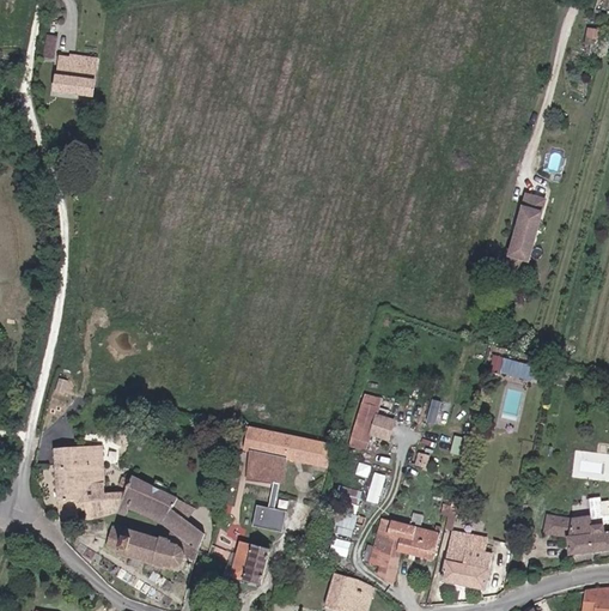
[(52,55),(56,34),(46,31),(42,53),(52,55)]
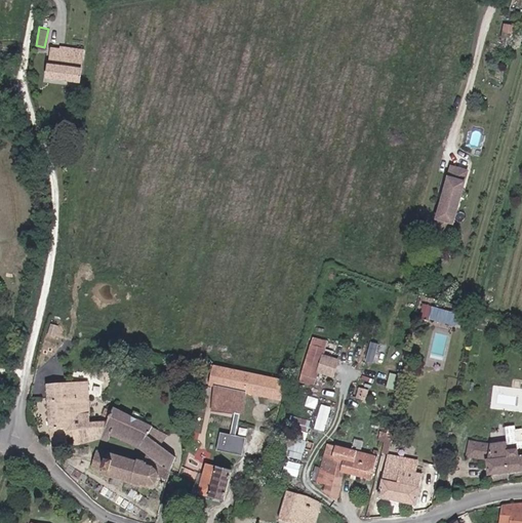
[(44,50),(72,55),(75,38),(55,34),(54,43),(46,41),(44,50)]
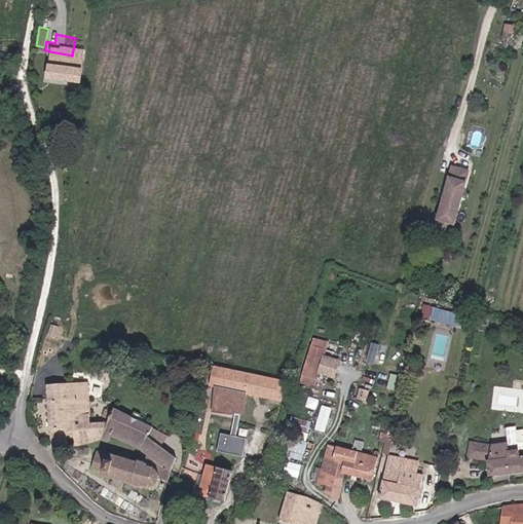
[(42,68),(70,73),(72,55),(44,50),(42,68)]
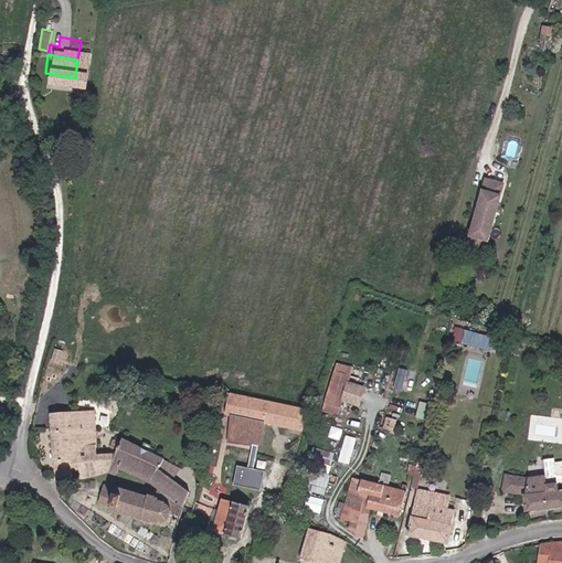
[(486,235),(500,180),(483,176),(468,231),(486,235)]
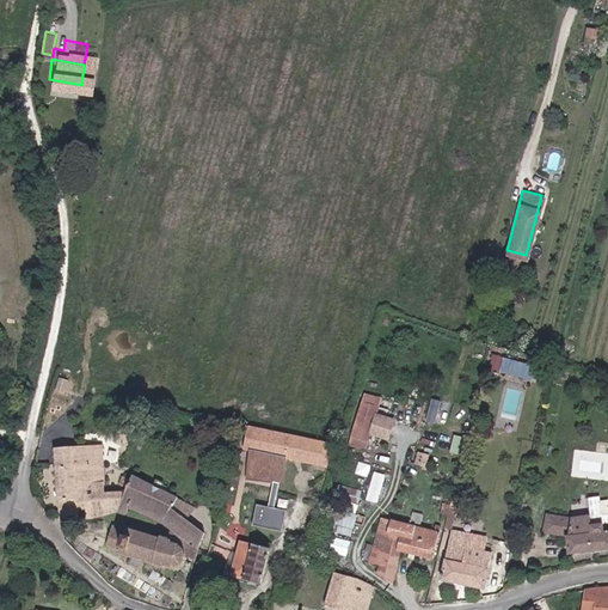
[(522,268),(526,255),(507,250),(503,262),(522,268)]
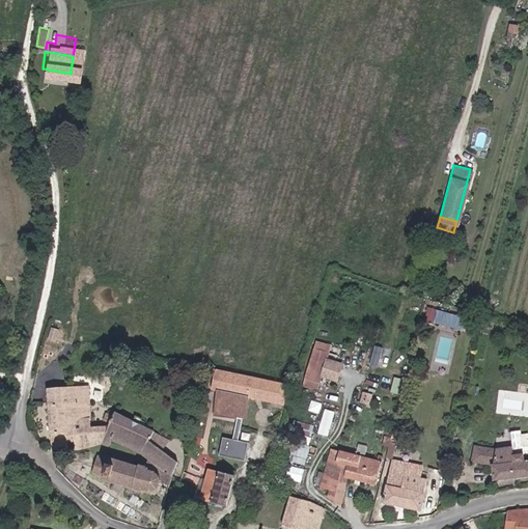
[(469,314),(462,313),(460,321),(467,323),(469,314)]
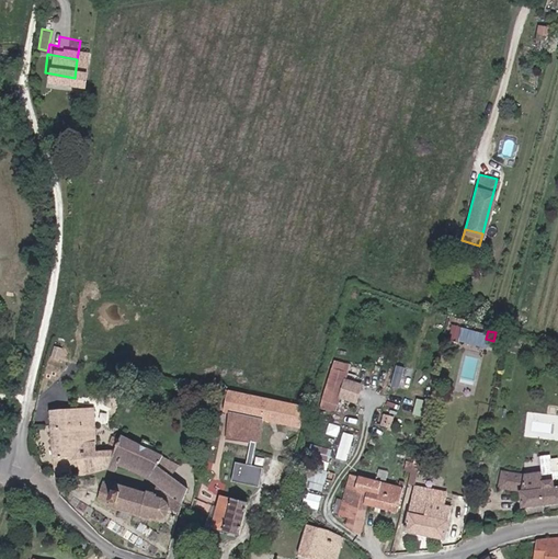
[(50,349),(60,354),(64,346),(54,341),(50,349)]
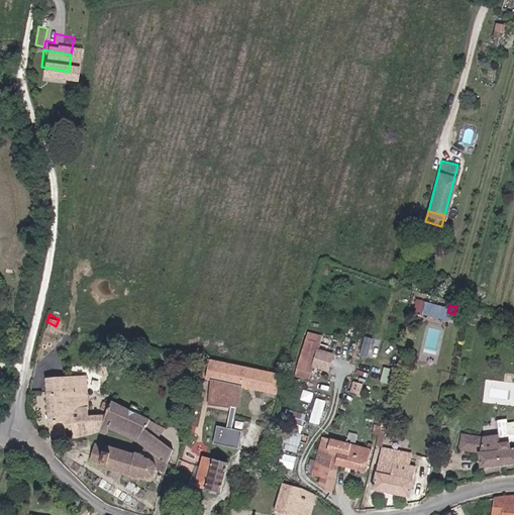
[(306,334),(293,378),(307,382),(320,338),(306,334)]
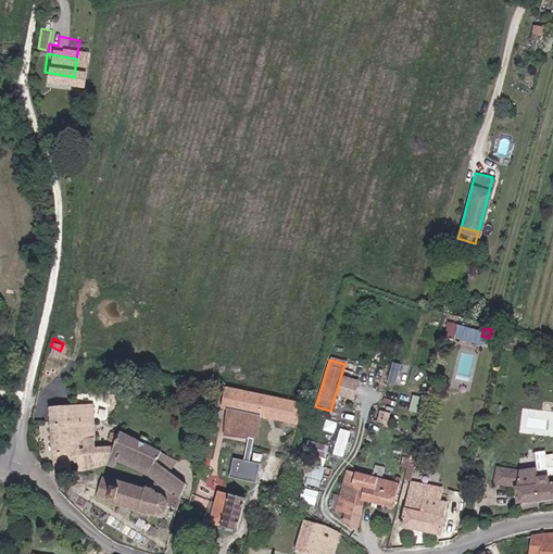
[(226,407),(224,435),(251,439),(247,461),(233,458),(228,477),(256,483),(260,462),(250,460),(255,439),(260,440),(261,415),(298,423),(303,401),(227,386),(218,405),(226,407)]
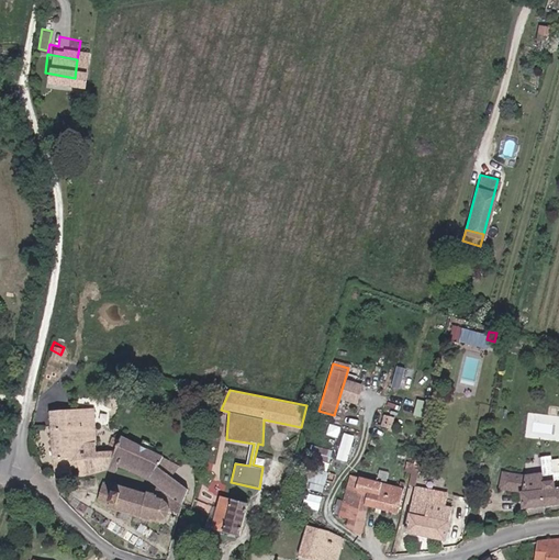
[(96,409),(49,411),(49,429),(44,429),(45,466),(58,467),(58,474),(88,476),(109,469),(113,450),(98,451),(96,409)]
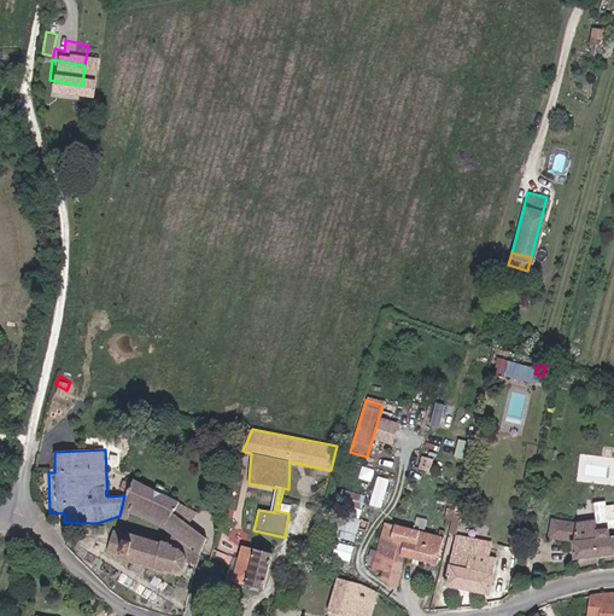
[(375,504),(386,477),(378,474),(367,499),(375,504)]
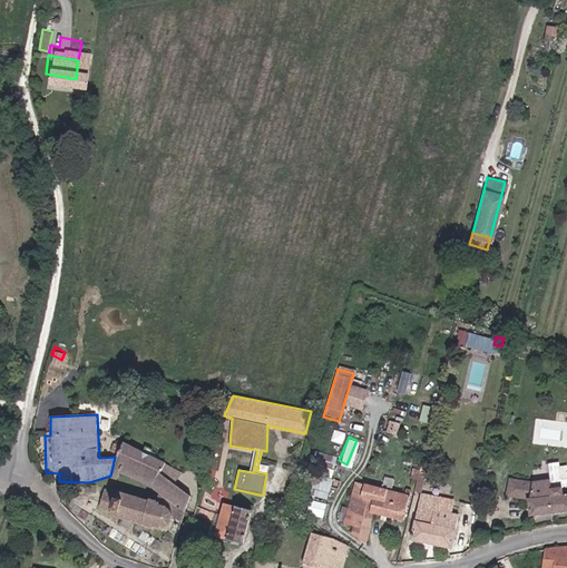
[(123,441),(115,457),(110,476),(118,480),(123,476),(153,488),(175,503),(172,518),(179,519),(188,496),(160,471),(165,462),(123,441)]
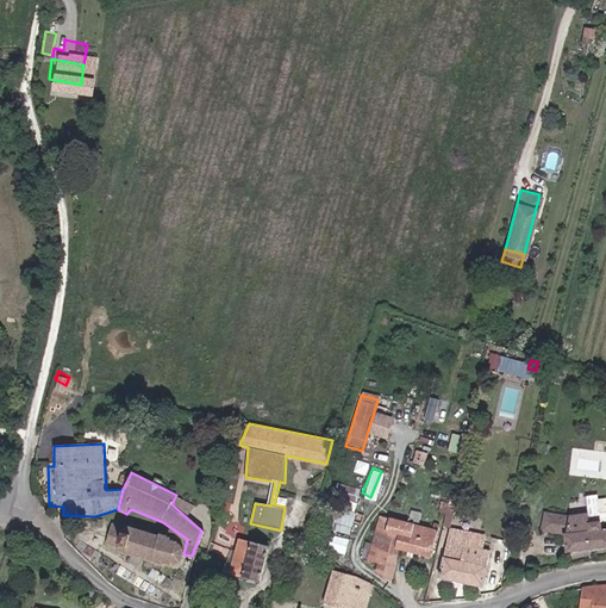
[(186,515),(195,521),(202,508),(193,503),(186,515)]
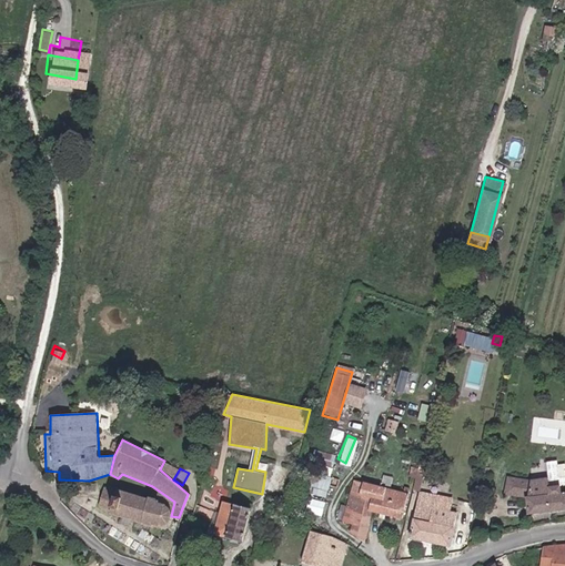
[(530,478),(510,475),(506,494),(524,497),(525,511),(564,507),(564,491),(558,492),(558,484),(550,484),(548,476),(530,478)]
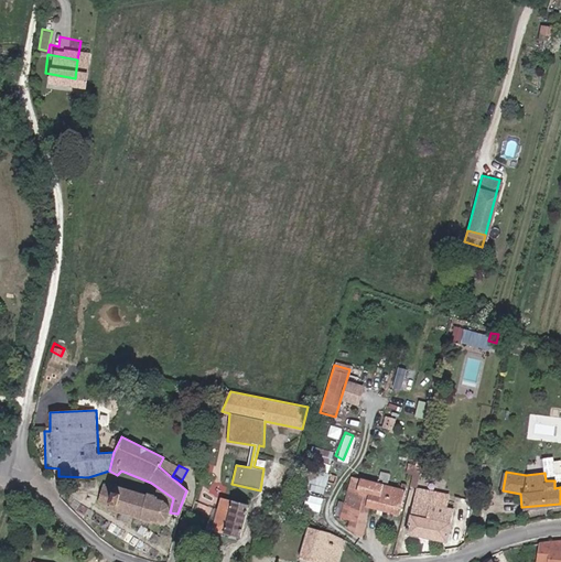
[(405,488),(352,477),(340,517),(348,526),(364,537),(370,508),(400,515),(405,488)]
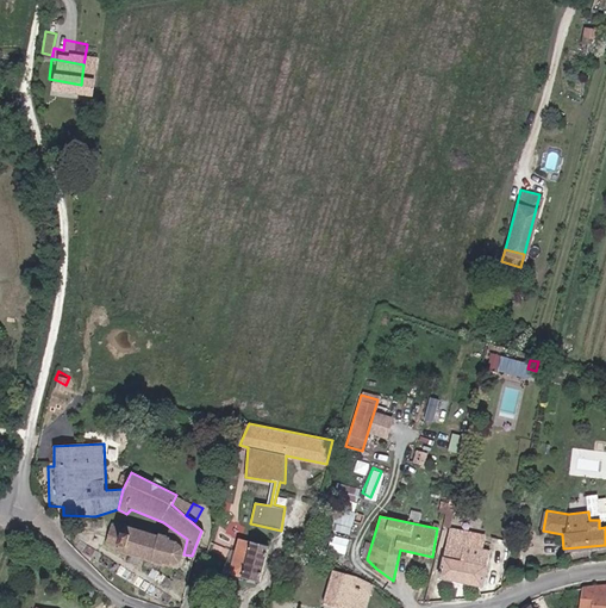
[(182,553),(182,547),(181,543),(175,537),(167,534),(162,535),(157,534),(158,529),(143,525),(141,529),(104,519),(99,539),(111,541),(110,546),(160,562),(162,557),(172,558),(176,557),(181,554),(182,553)]
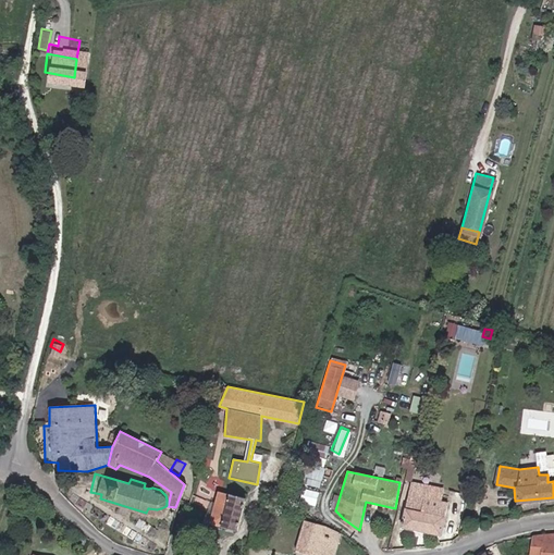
[(445,490),(413,482),(399,528),(442,535),(450,502),(443,501),(445,490)]
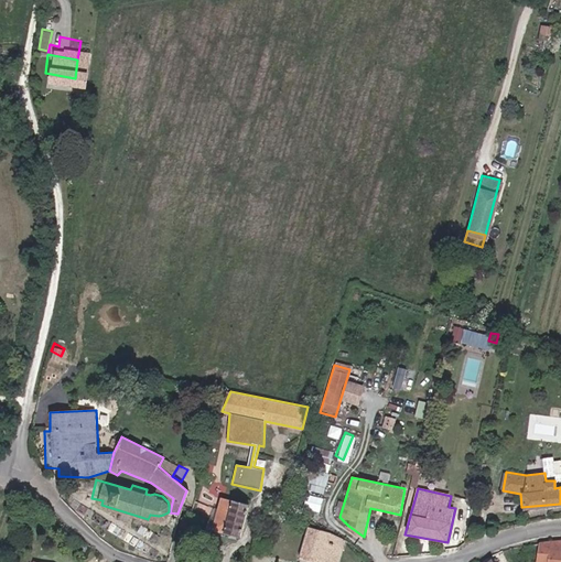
[(303,504),(320,506),(321,495),(305,493),(303,504)]
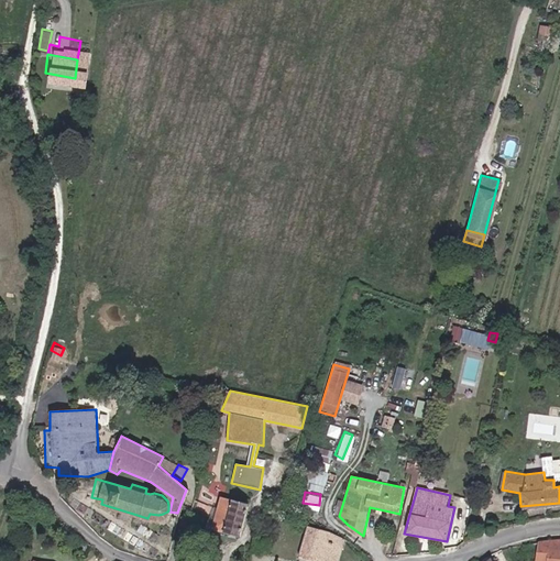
[(248,504),(221,496),(215,523),(240,534),(248,504)]
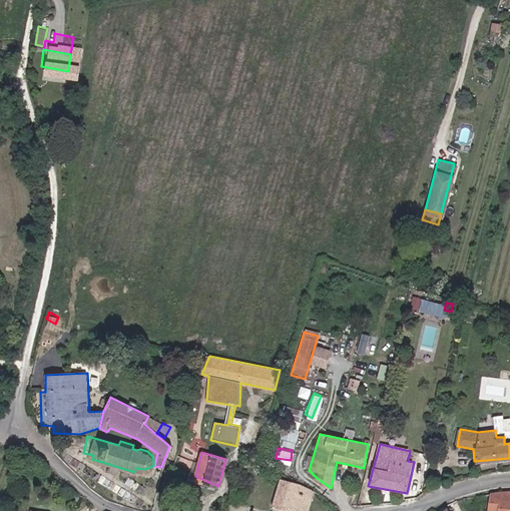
[(309,510),(315,491),(281,478),(271,504),(291,510),(309,510)]
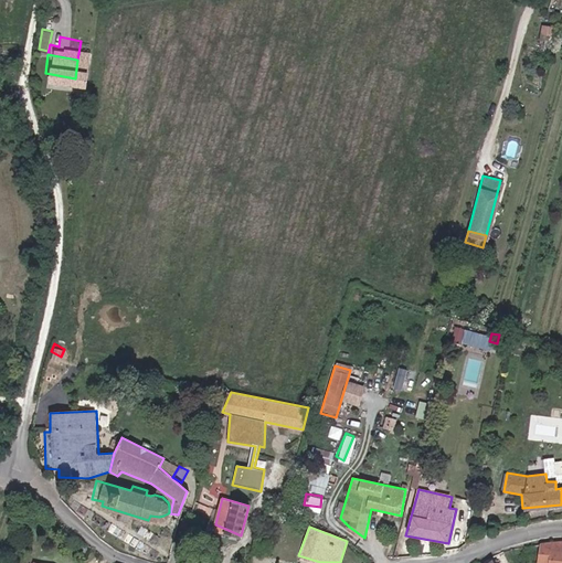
[(561,562),(561,539),(541,542),(538,562),(561,562)]
